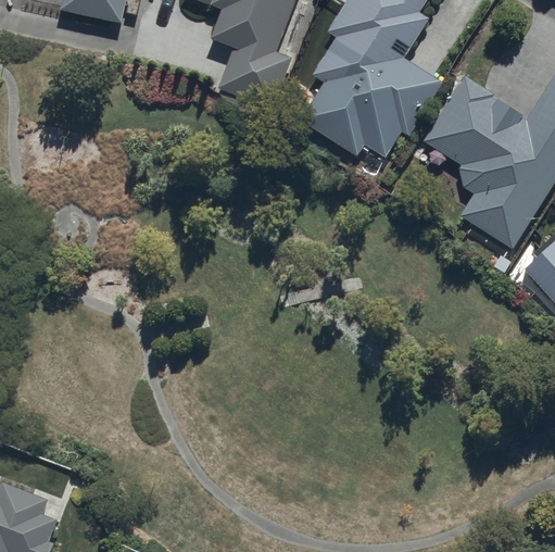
[(64,0),(63,10),(121,24),(125,0),(64,0)]
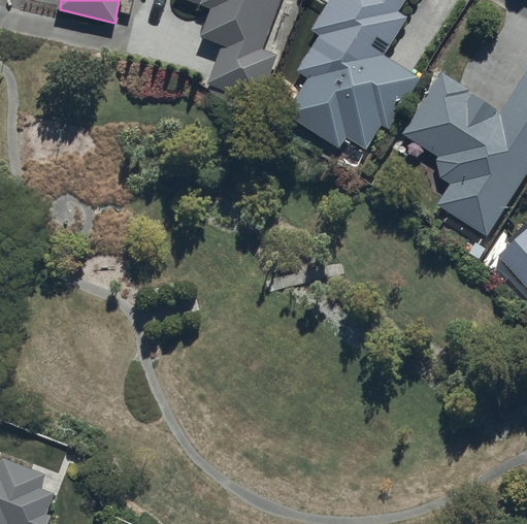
[(185,0),(211,11),(200,37),(223,46),(208,82),(260,101),(277,58),(260,51),(278,0),(185,0)]
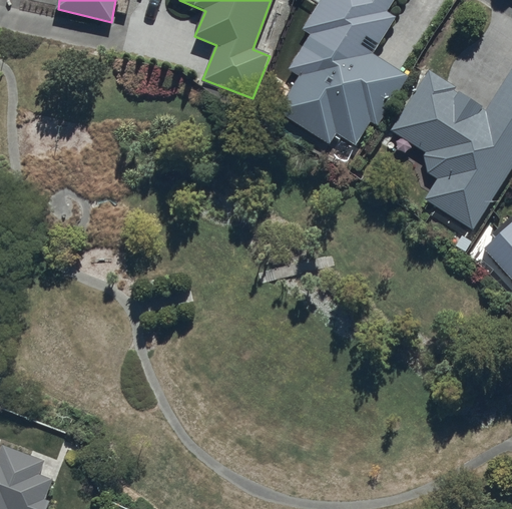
[(314,0),(319,3),(303,30),(310,34),(289,70),(299,76),(278,111),(330,141),(335,133),(356,145),(371,119),(378,123),(407,74),(373,54),(395,16),(388,12),(395,0),(314,0)]
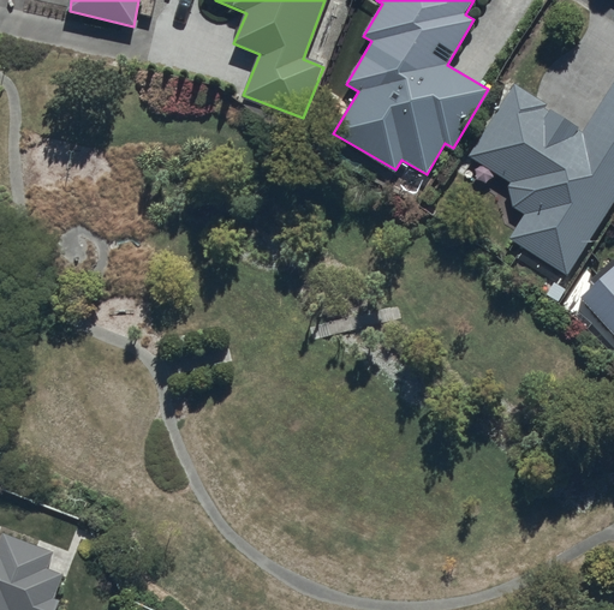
[(517,82),(469,154),(506,179),(513,207),(526,213),(510,238),(566,275),(613,202),(613,83),(583,131),(546,106),(548,102),(517,82)]
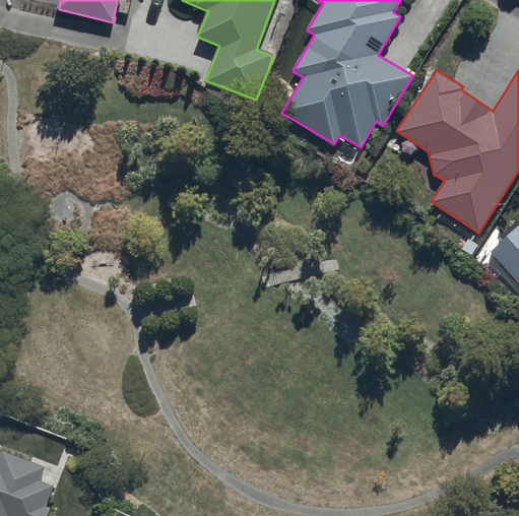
[(518,227),(493,252),(518,280),(518,227)]
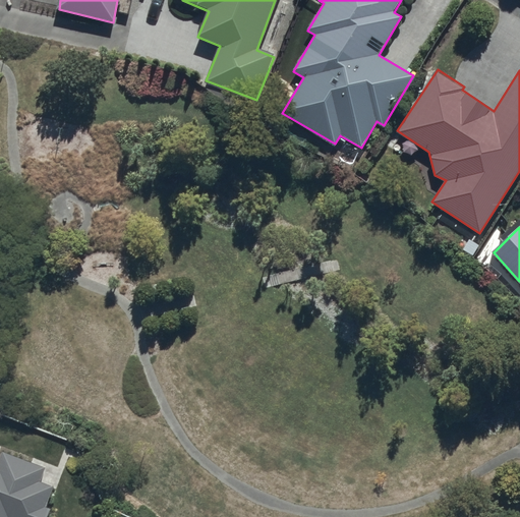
[(0,516),(47,516),(51,508),(46,506),(53,486),(40,481),(45,468),(5,453),(0,464),(0,516)]
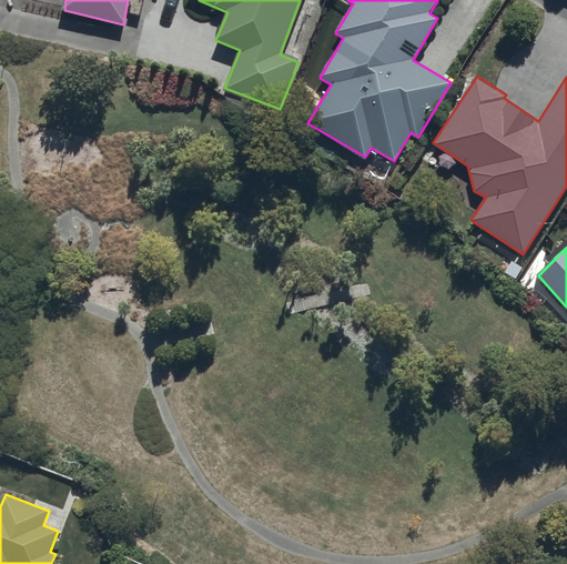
All buildings are outlined.
